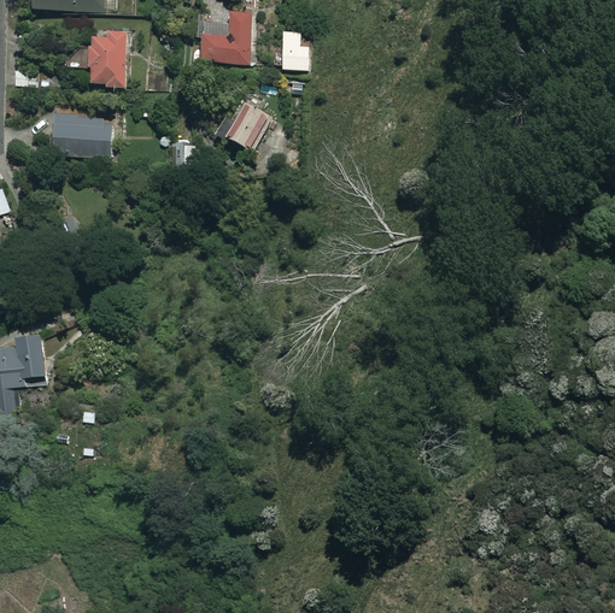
[(35,0),(35,10),(107,12),(107,0),(35,0)]
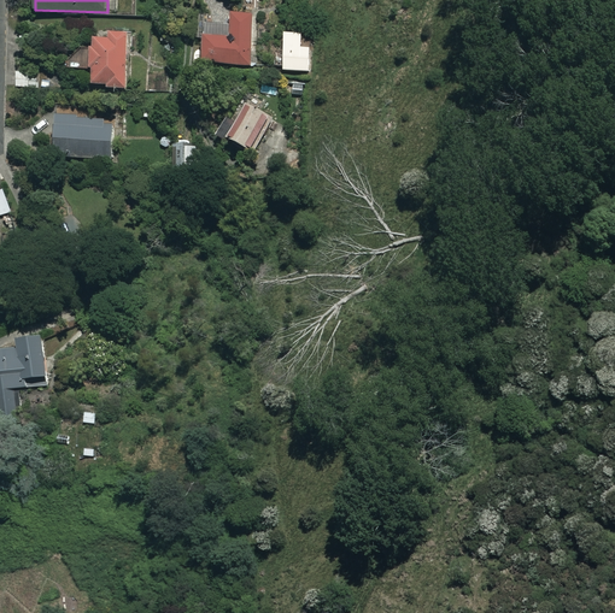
[(255,11),(232,11),(232,27),(204,27),(204,64),(255,64),(255,11)]
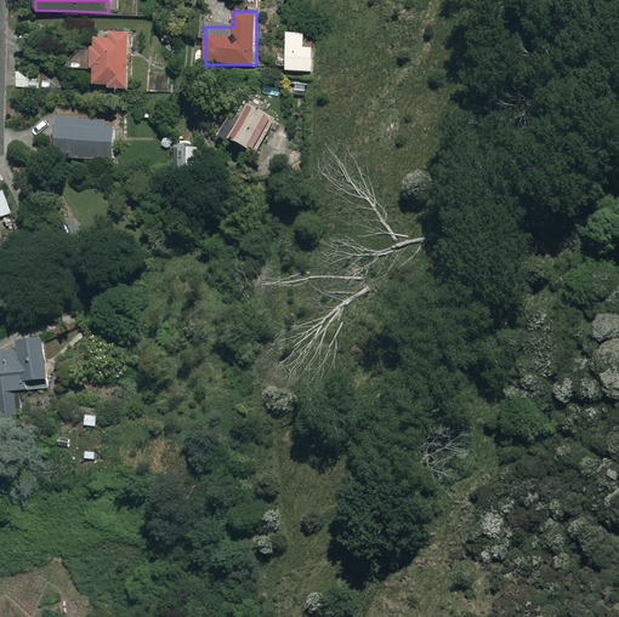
[(128,32),(102,32),(102,36),(92,36),(92,87),(128,87),(128,32)]
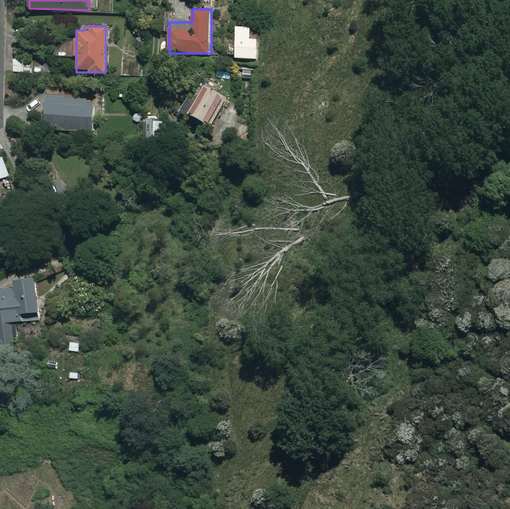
[(256,58),(256,38),(235,38),(235,58),(256,58)]
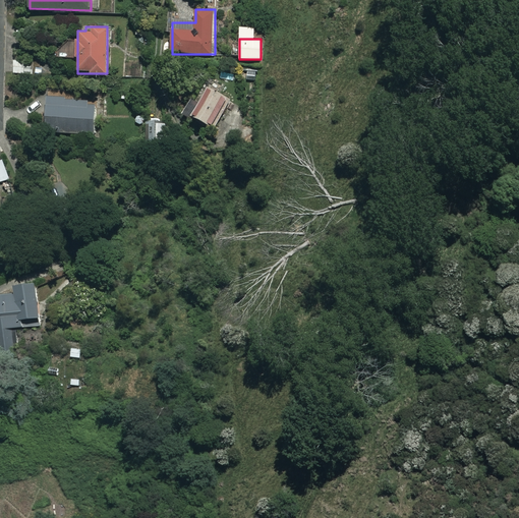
[(72,45),(57,45),(57,59),(72,59),(72,45)]
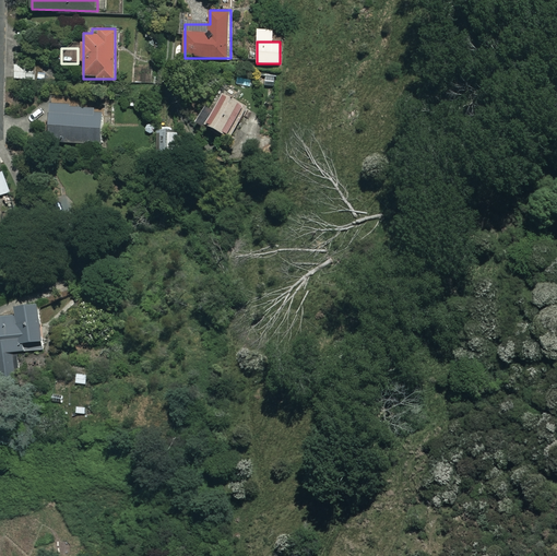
[(13,61),(13,78),(32,79),(33,62),(13,61)]
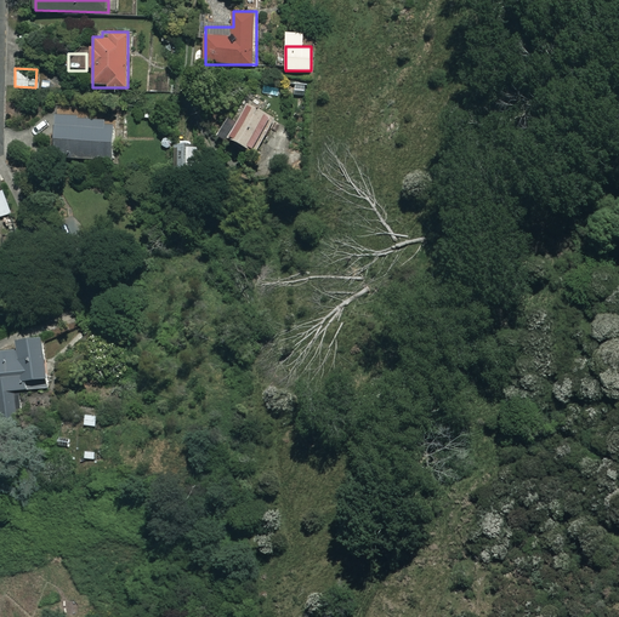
[(237,101),(220,137),(256,154),(273,118),(237,101)]
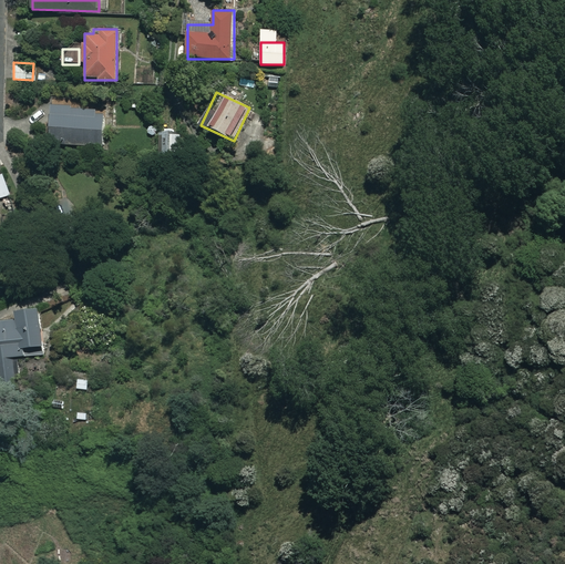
[(63,103),(52,103),(52,145),(102,145),(102,108),(64,108),(63,103)]
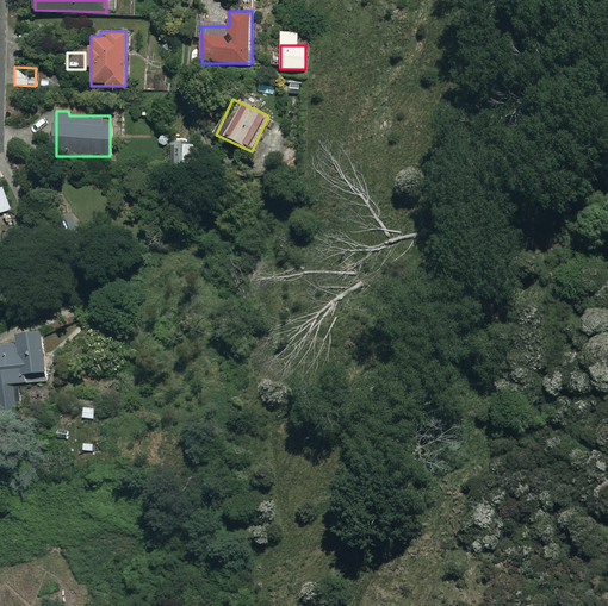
[(196,142),(179,142),(180,162),(196,162),(196,142)]
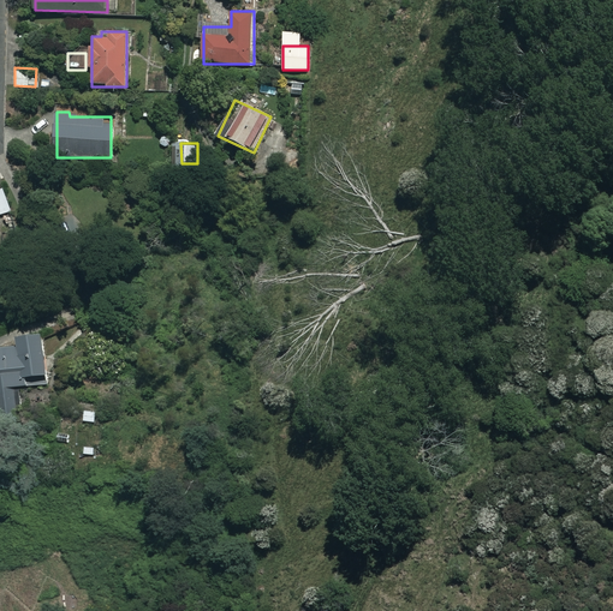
[(48,378),(43,337),(19,340),(21,348),(0,351),(0,413),(17,411),(15,387),(28,384),(27,381),(48,378)]
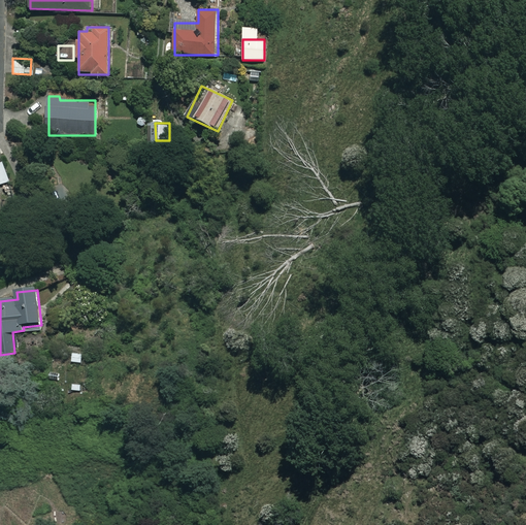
All buildings are outlined.
